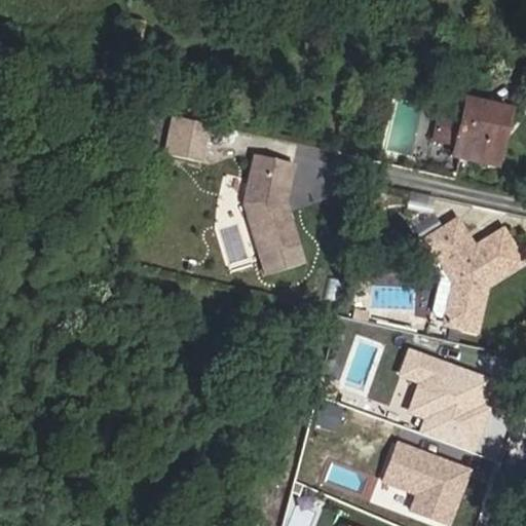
[(138,51),(143,26),(127,23),(123,48),(138,51)]
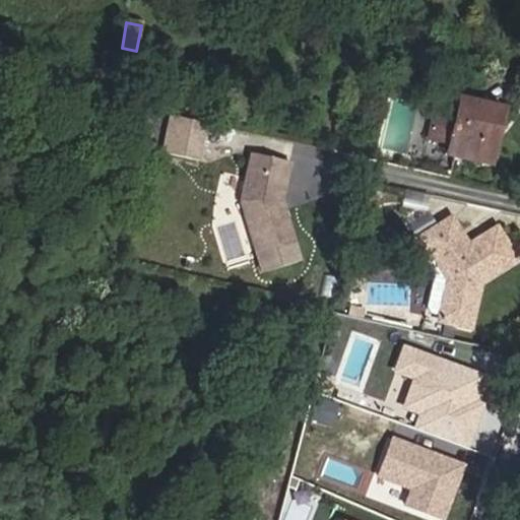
[(492,166),(505,110),(459,100),(455,120),(432,115),(430,127),(452,132),(449,143),(447,155),(492,166)]
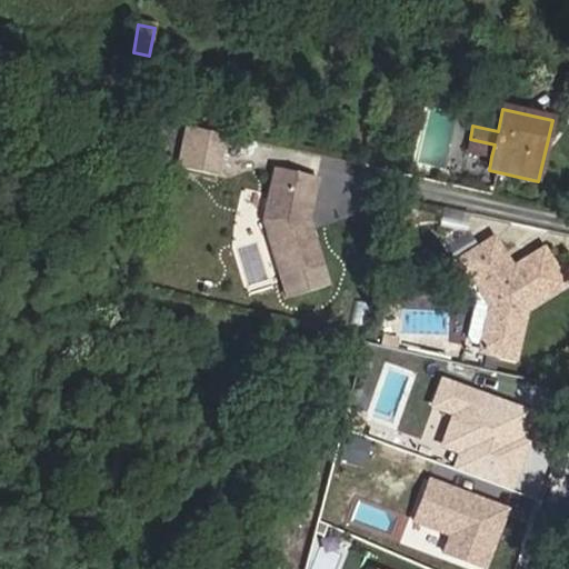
[(182,170),(191,130),(183,128),(175,169),(182,170)]
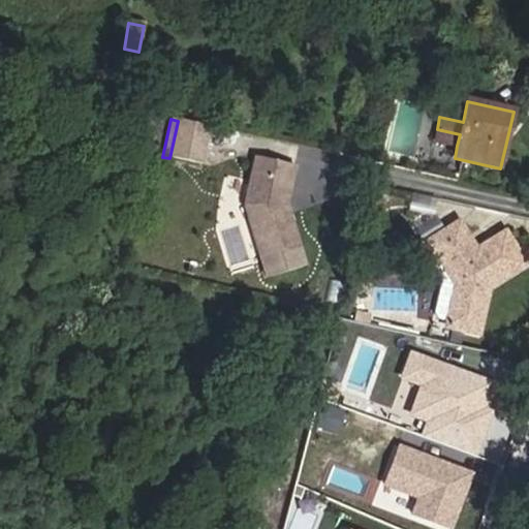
[(201,165),(211,128),(178,121),(169,158),(201,165)]
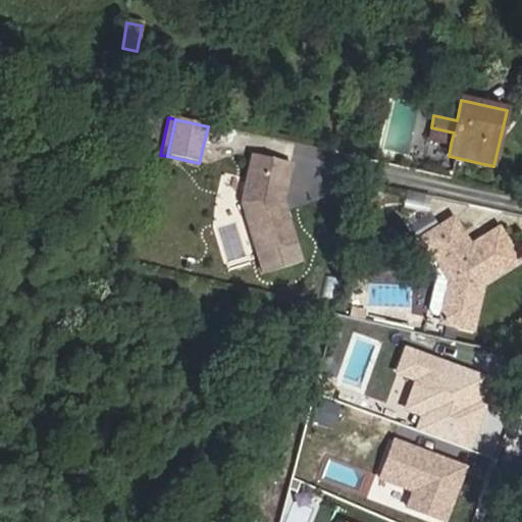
[(451,144),(454,133),(431,127),(428,139),(451,144)]
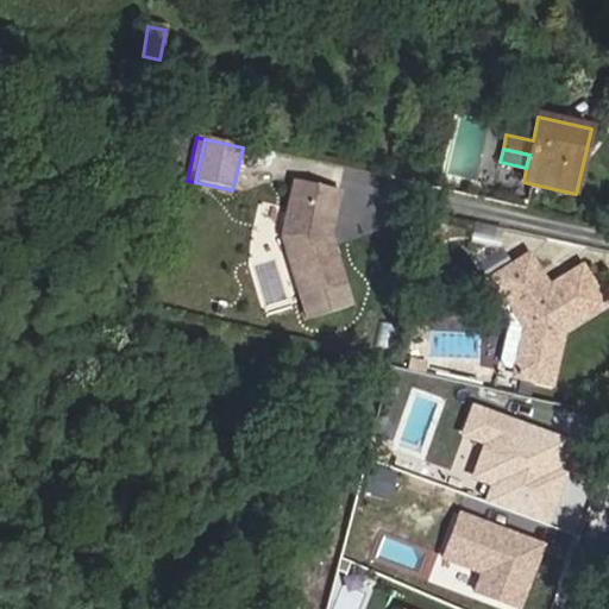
[(357,308),(336,236),(345,193),(294,181),(282,238),(308,320),(357,308)]
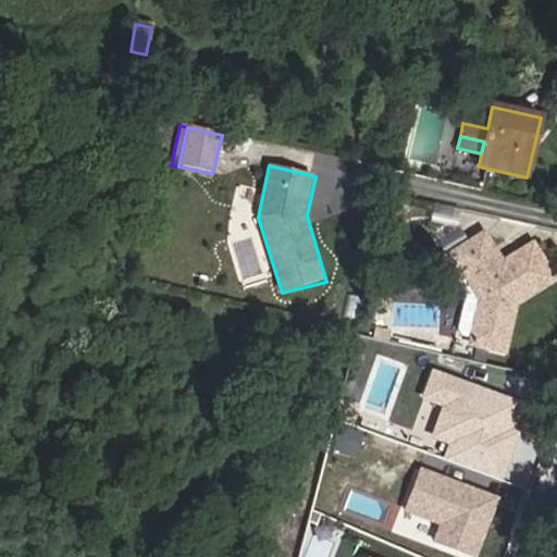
[(556,279),(541,256),(521,248),(502,260),(483,231),(437,260),(452,282),(459,276),(475,302),(467,343),(466,348),(502,356),(514,305),(556,279)]
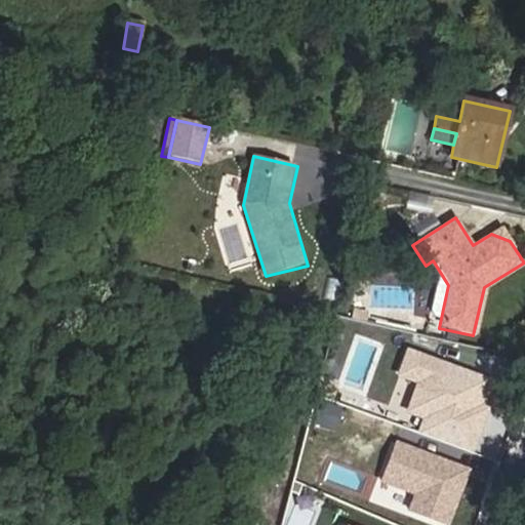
[(440,323),(448,285),(433,260),(426,266),(434,279),(426,315),(429,320),(440,323)]
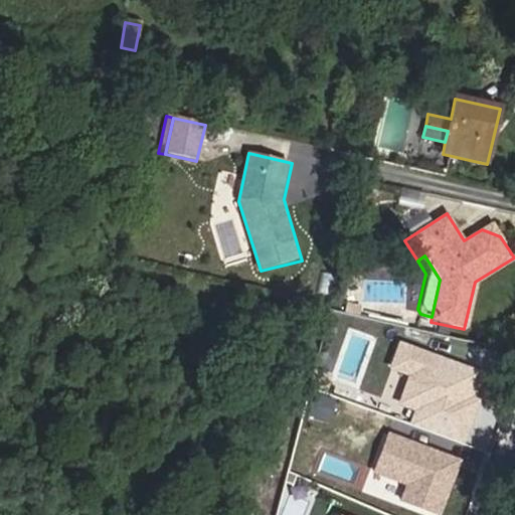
[(490,370),(401,342),(393,368),(411,374),(400,408),(415,413),(411,425),(467,444),(490,370)]
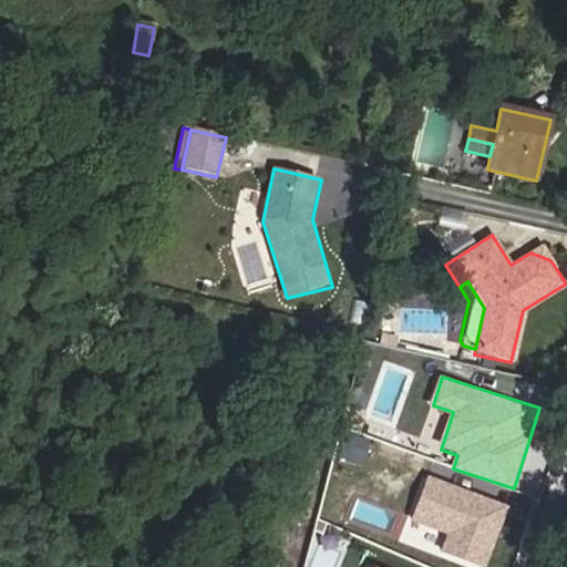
[(488,566),(512,507),(430,475),(413,519),(450,534),(443,550),(485,566),(488,566)]
